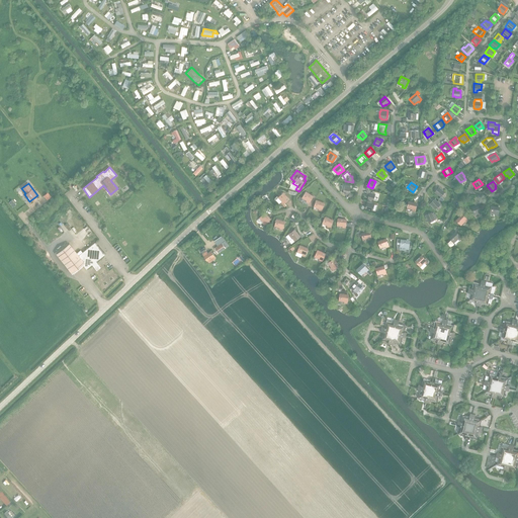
[(434,192),(440,197),(444,192),(442,190),(443,189),(439,186),(434,192)]
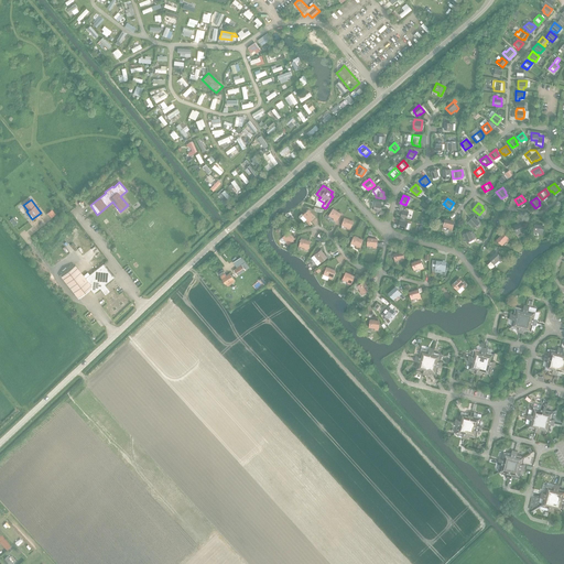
[(333,220),(336,223),(342,214),(333,208),(328,216),(334,219),(333,220)]
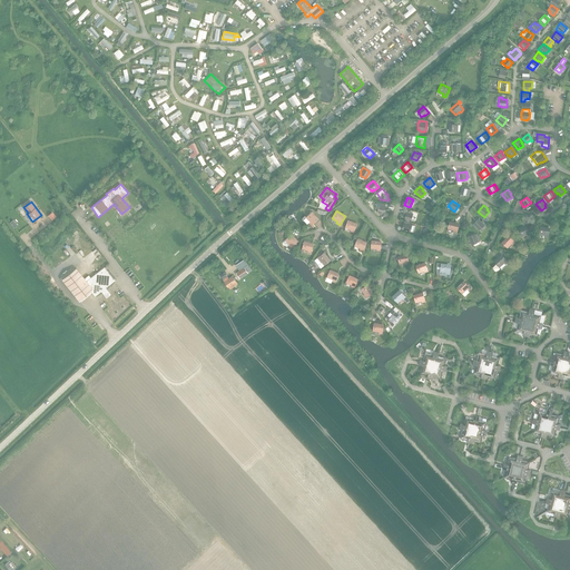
[(308,224),(313,228),(315,226),(313,224),(318,219),(312,212),(305,218),(310,223),(308,224)]
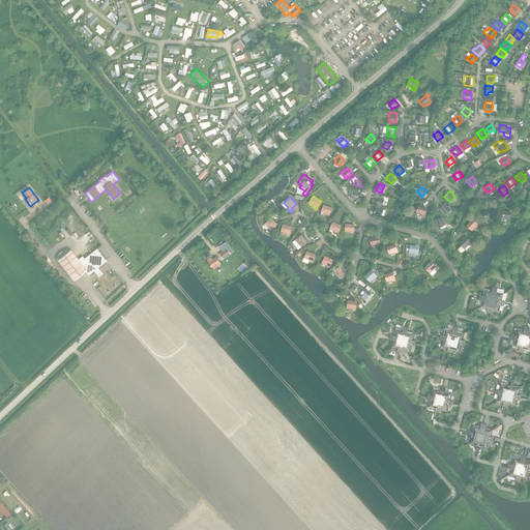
[(444,204),(439,209),(443,212),(445,214),(450,209),(451,208),(448,205),(447,206),(444,204)]
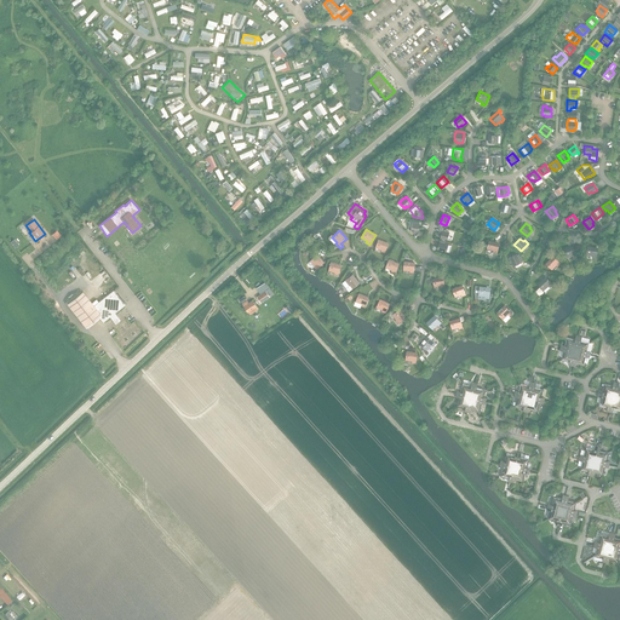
[(380,252),(384,253),(388,244),(378,240),(375,248),(382,251),(380,252)]
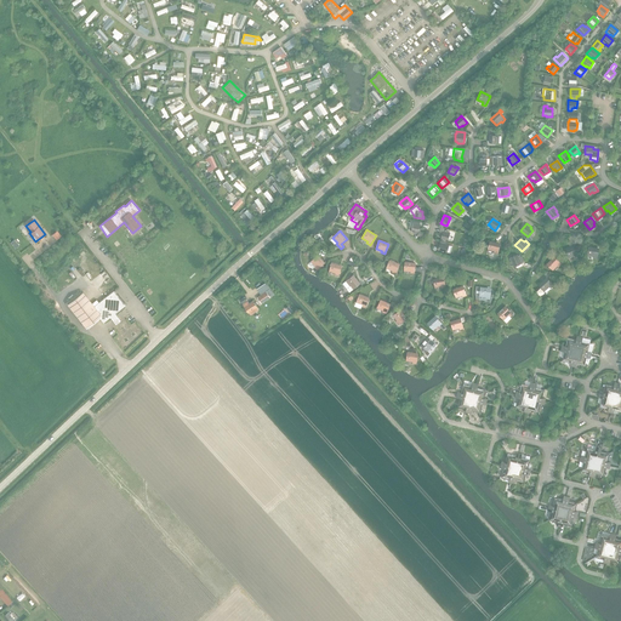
[(438,250),(446,252),(449,245),(445,245),(445,243),(439,241),(438,250)]
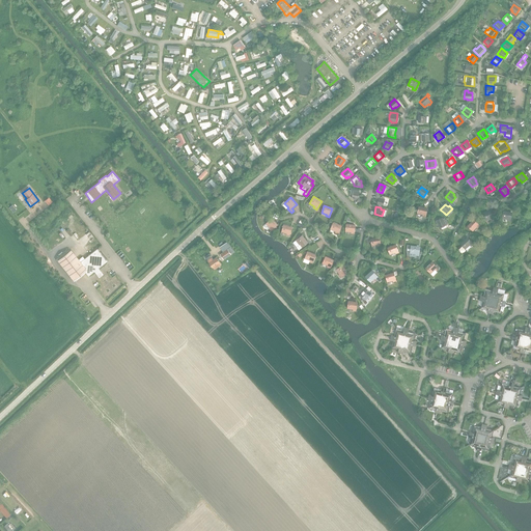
[(422,217),(425,218),(427,208),(418,206),(417,214),(422,215),(422,217)]
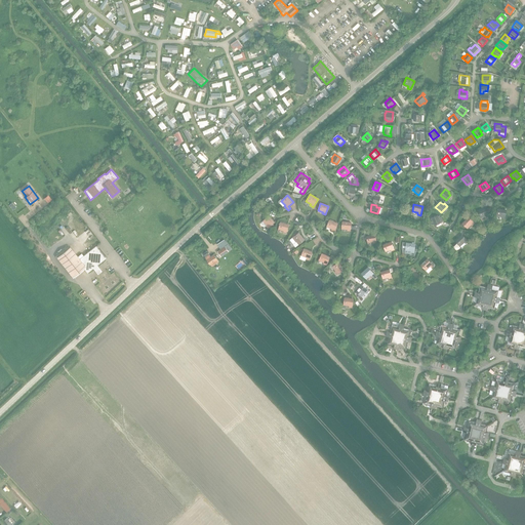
[(486,217),(489,216),(485,208),(477,211),(480,218),(485,216),(486,217)]
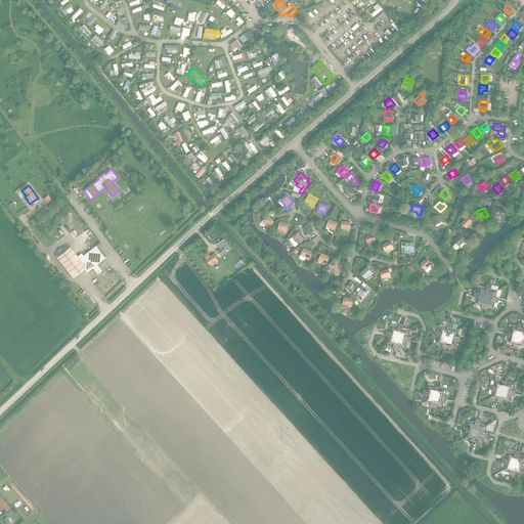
[(499,218),(504,219),(505,210),(495,208),(494,216),(500,217),(499,218)]
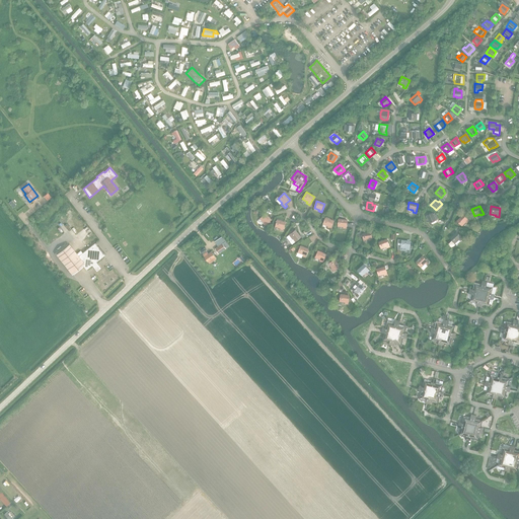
[(432,213),(426,216),(428,221),(429,220),(430,223),(435,220),(437,219),(435,215),(433,216),(432,213)]
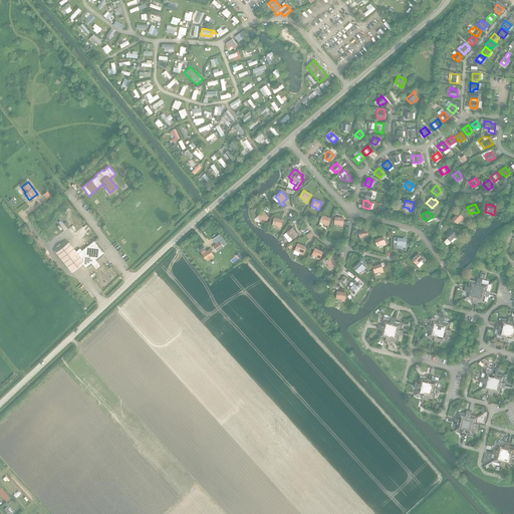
[(260,222),(262,224),(268,218),(262,212),(257,217),(261,221),(260,222)]
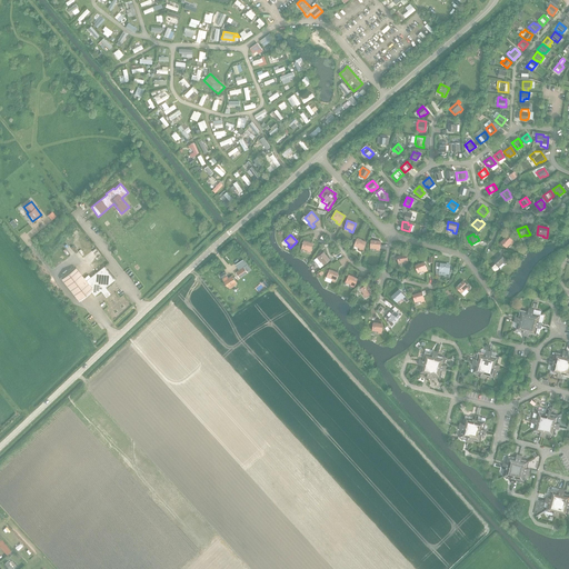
[(510,243),(511,245),(513,242),(507,235),(500,242),(506,248),(510,243)]
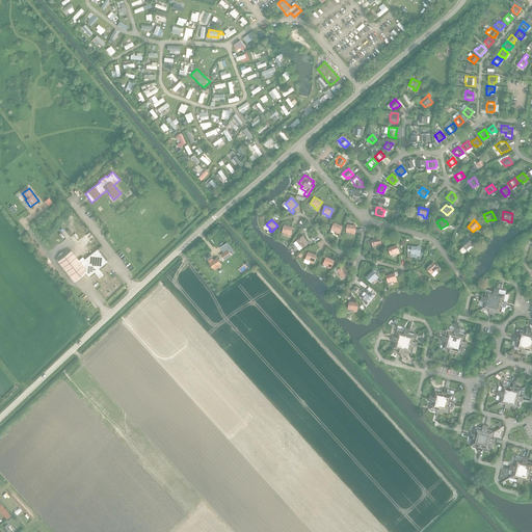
[(336,234),(339,235),(342,227),(334,222),(330,230),(336,232),(336,234)]
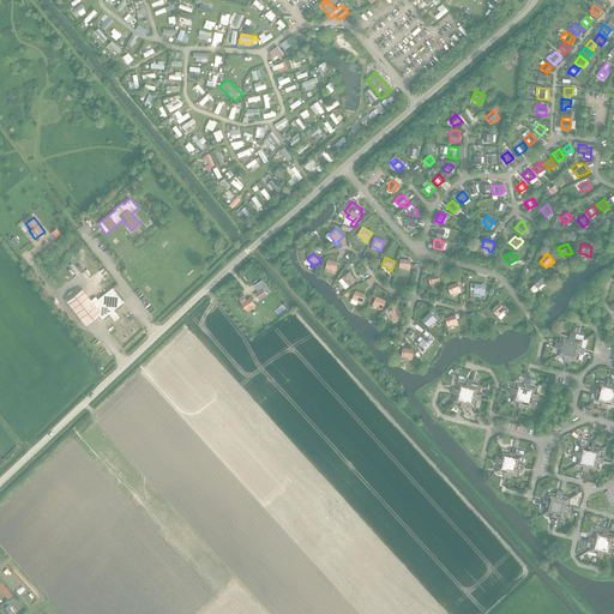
[(405,270),(409,271),(410,260),(399,259),(398,268),(405,269),(405,270)]
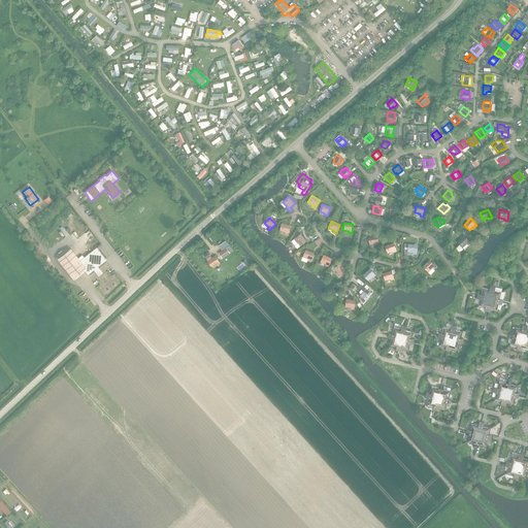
[(285,234),(288,235),(290,226),(282,224),(279,231),(285,232),(285,234)]
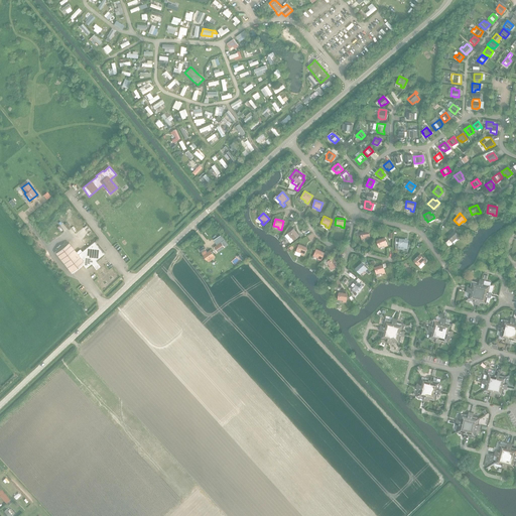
[(288,240),(290,243),(298,236),(293,229),(287,234),(290,238),(289,239),(288,240)]
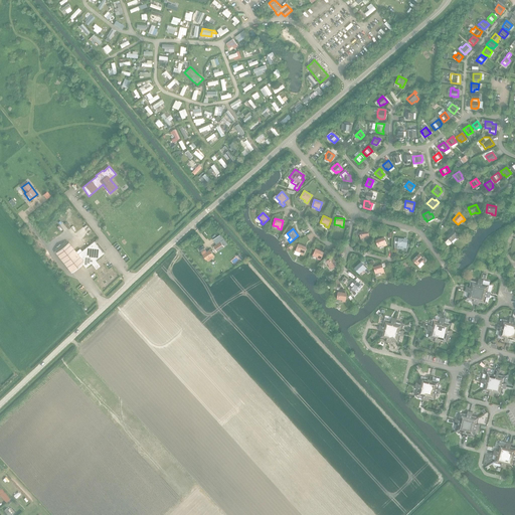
[(366,239),(369,238),(368,229),(359,231),(360,238),(365,237),(366,239)]
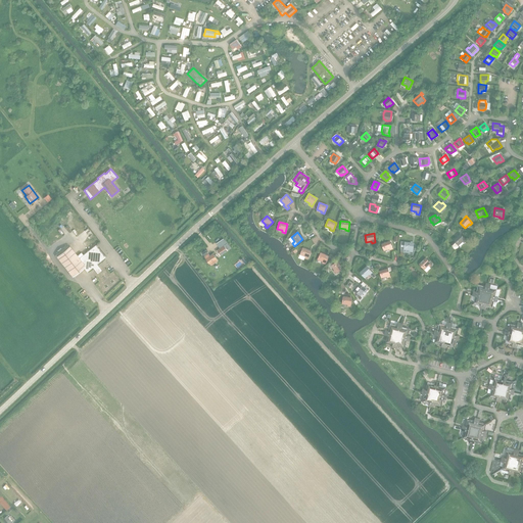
[(453,240),(455,242),(458,245),(462,242),(463,243),(466,241),(460,234),(453,240)]
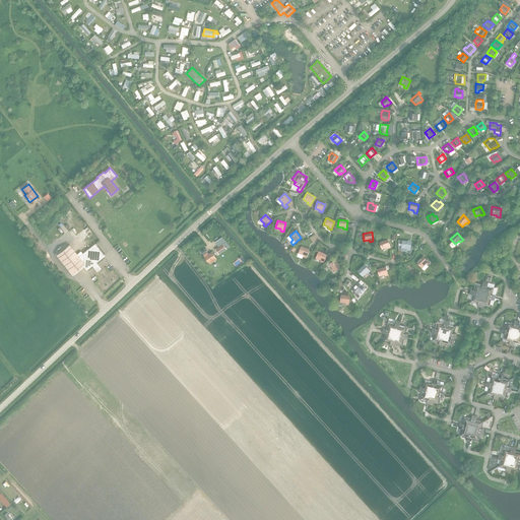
[(387,249),(390,248),(387,240),(379,243),(381,250),(387,248),(387,249)]
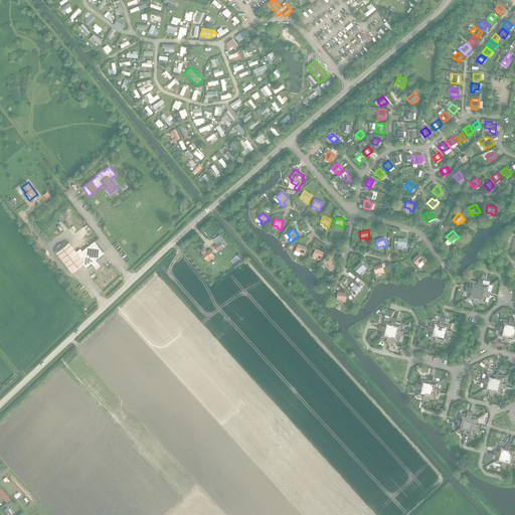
[(397,244),(393,243),(394,247),(396,248),(397,245),(402,246),(402,248),(405,248),(407,239),(398,238),(397,244)]
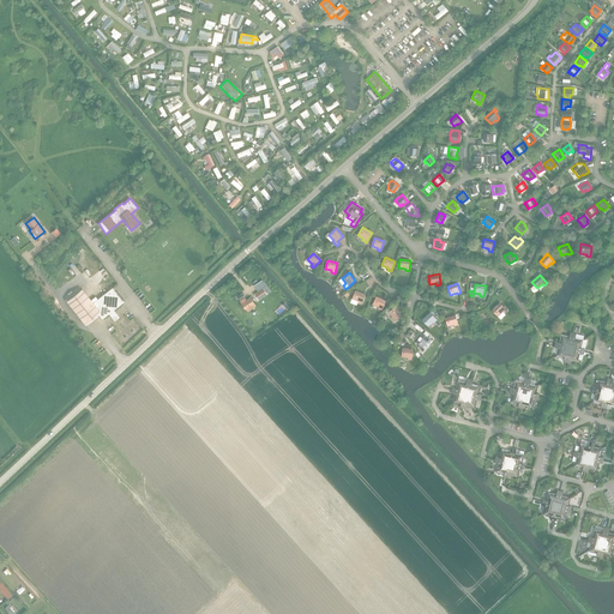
[(115,312),(114,311),(124,302),(112,288),(92,302),(82,289),(66,301),(85,325),(98,314),(102,319),(109,314),(110,315),(115,312)]
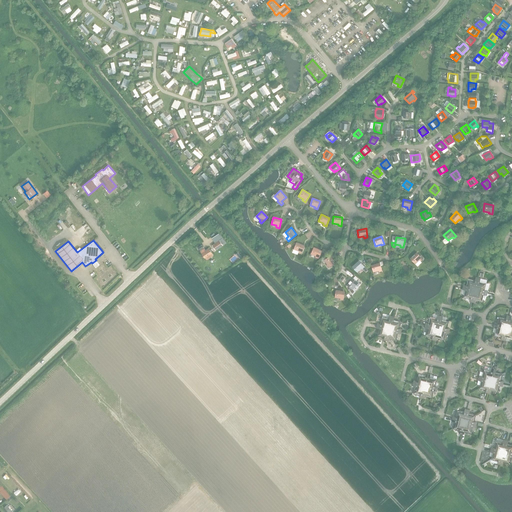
[(212,246),(215,250),(223,245),(220,240),(212,246)]
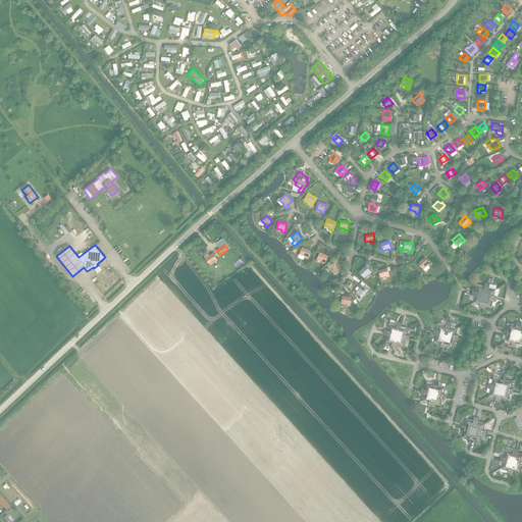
[(304,258),(307,259),(310,251),(302,248),(299,255),(304,256),(304,258)]
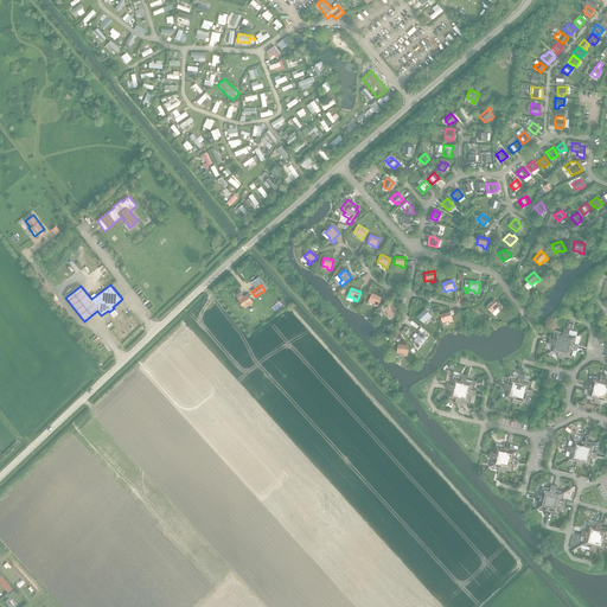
[(240,293),(236,295),(237,298),(243,306),(251,300),(248,294),(243,296),(242,294),(242,295),(240,293)]
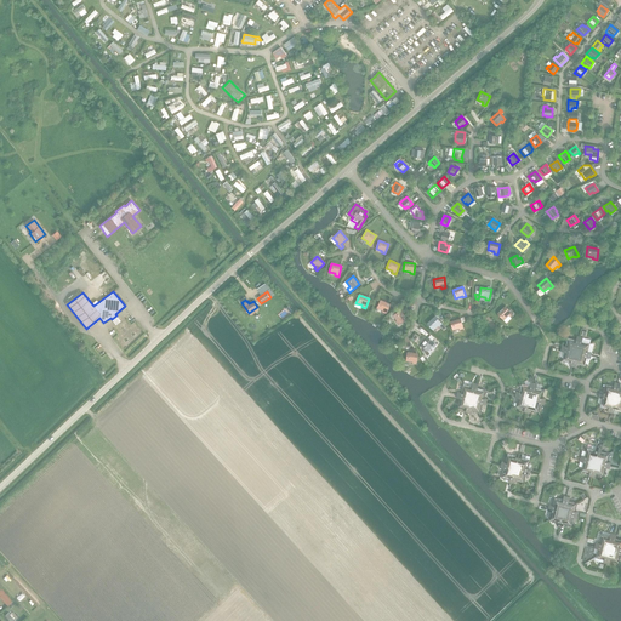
[(382,313),(386,314),(389,305),(380,300),(376,308),(382,311),(382,313)]
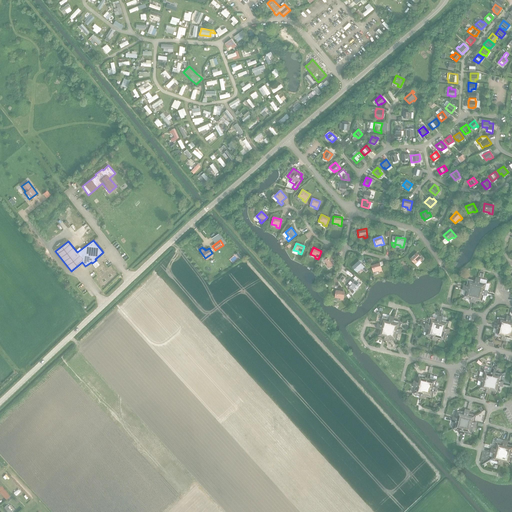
[(419,260),(420,261),(422,259),(416,252),(410,258),(415,264),(419,260)]
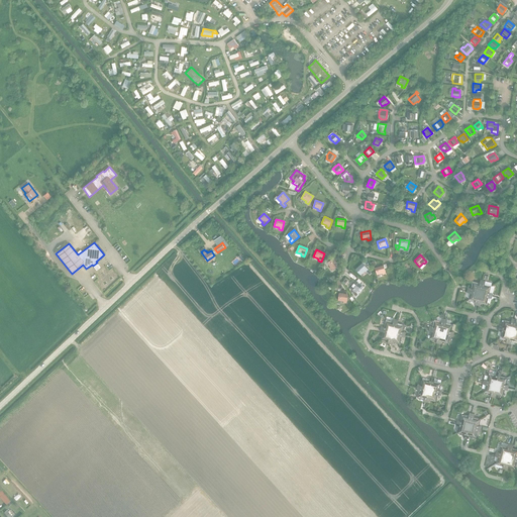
[(329,268),(331,271),(338,266),(332,259),(327,263),(330,268),(329,268)]
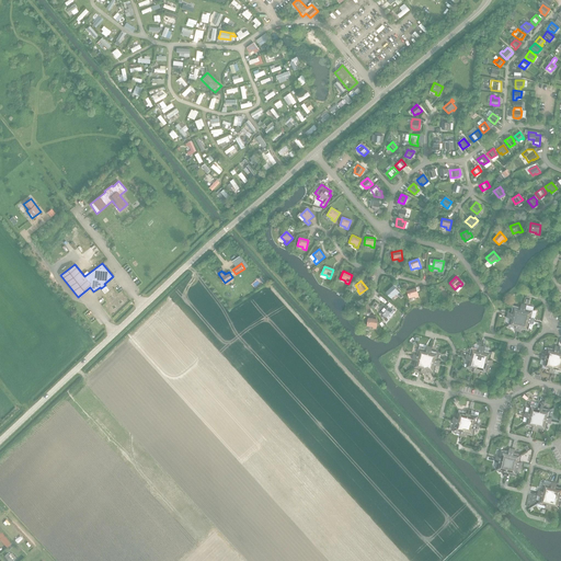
[(396,294),(397,296),(400,293),(393,286),(386,293),(391,298),(396,294)]
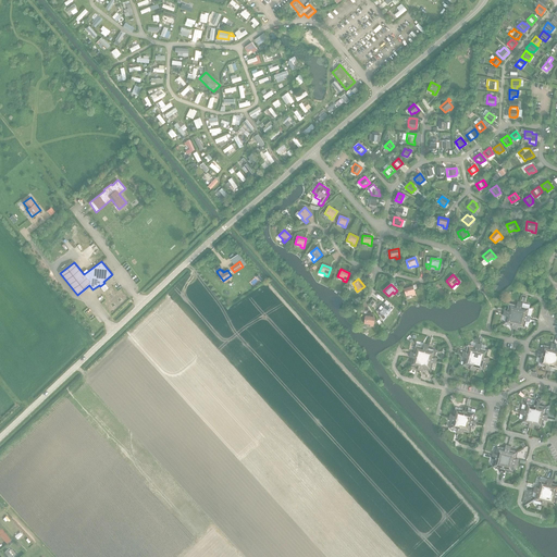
[(412,296),(416,295),(412,286),(404,288),(406,296),(411,295),(412,296)]
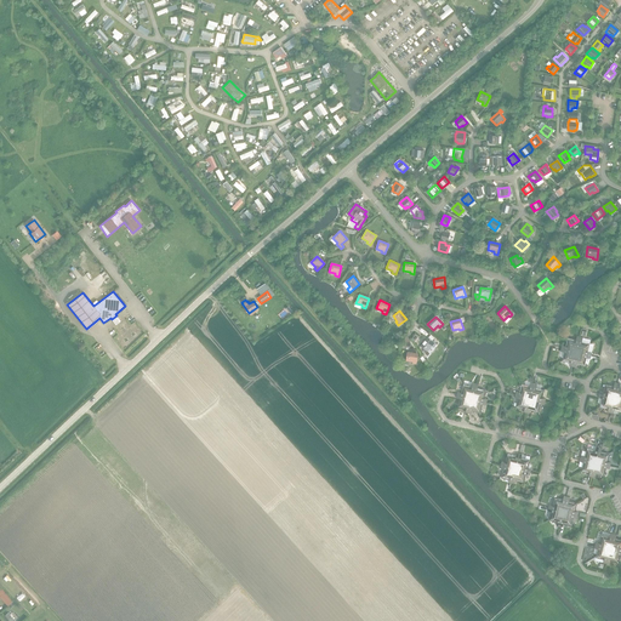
[(576,352),(580,337),(576,336),(576,340),(571,339),(569,340),(576,352)]
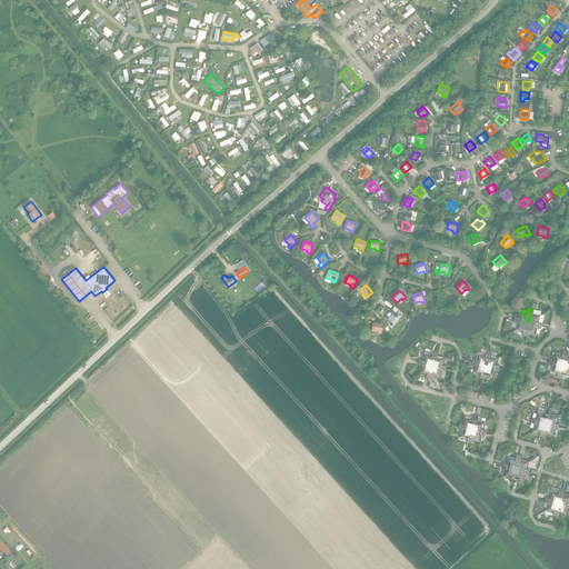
[(391,309),(386,316),(389,319),(391,321),(396,317),(397,318),(399,315),(396,312),(392,309),(391,310),(391,309)]
